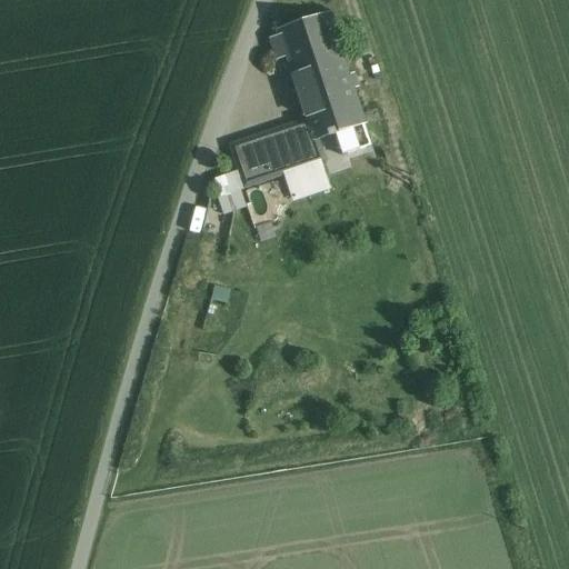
[(273,41),(280,60),(289,57),(301,93),(349,78),(329,18),(281,33),(282,38),(273,41)]
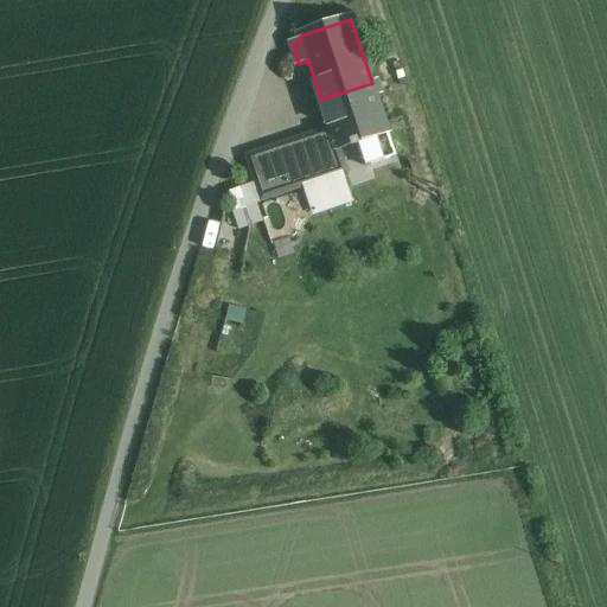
[(321,100),(308,61),(299,64),(317,117),(326,114),(321,100)]
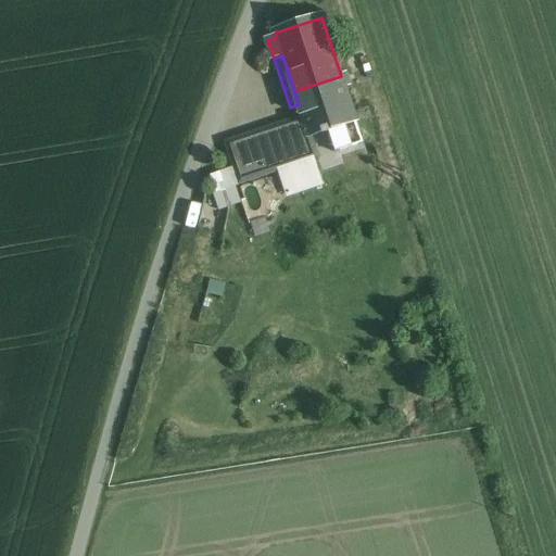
[(341,76),(294,91),(299,104),(304,119),(308,136),(329,129),(332,128),(341,126),(341,125),(355,121),(341,76)]
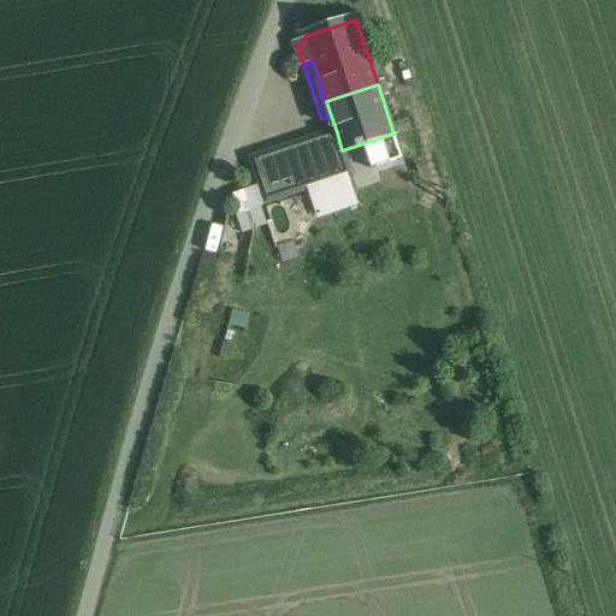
[(337,132),(249,159),(262,208),(302,195),(302,196),(353,181),(342,150),(337,132)]
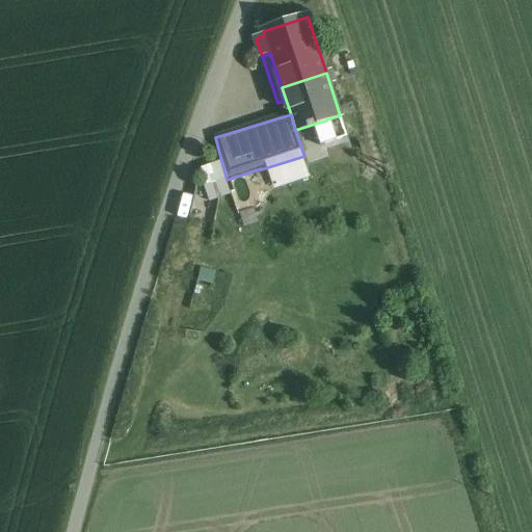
[(318,123),(315,124),(322,145),(347,137),(340,115),(326,120),(326,121),(318,123)]
